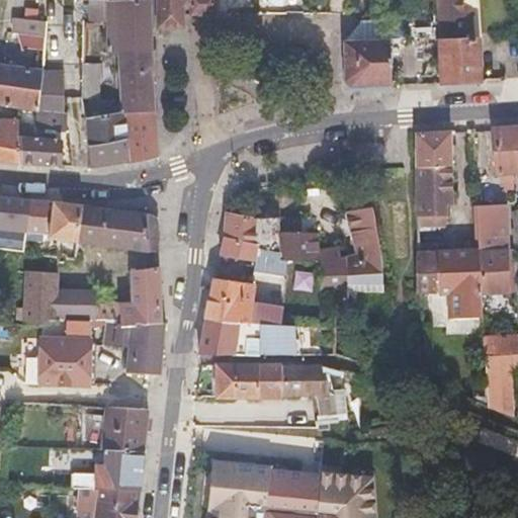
[(184,17),(216,14),(216,0),(159,0),(160,31),(184,30),(184,17)]
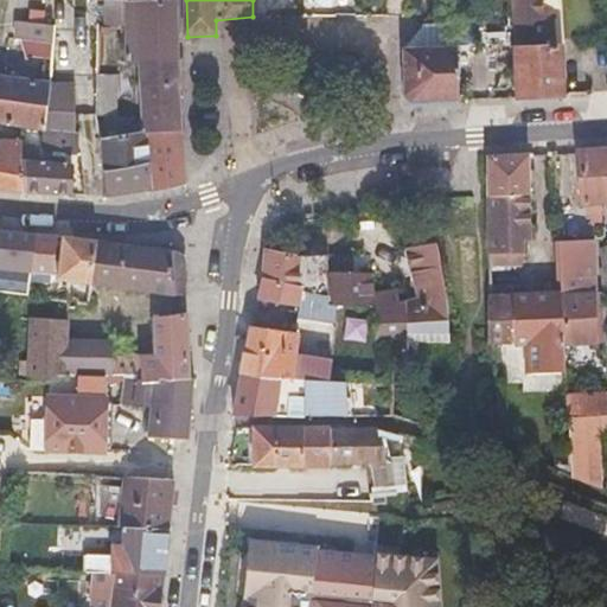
[(513,36),(510,0),(489,0),(492,37),(513,36)]
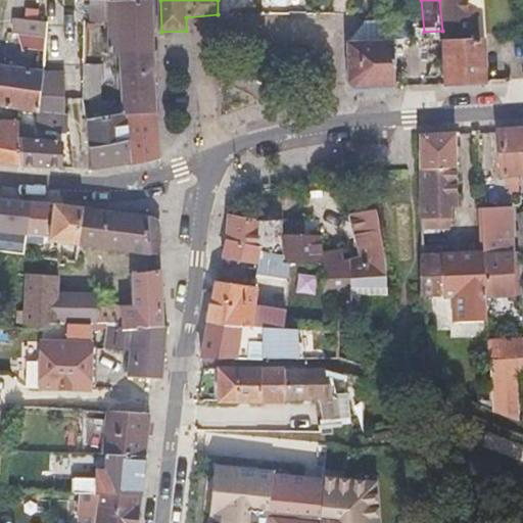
[(447,84),(485,82),(483,41),(476,42),(472,0),(439,0),(442,31),(447,84)]
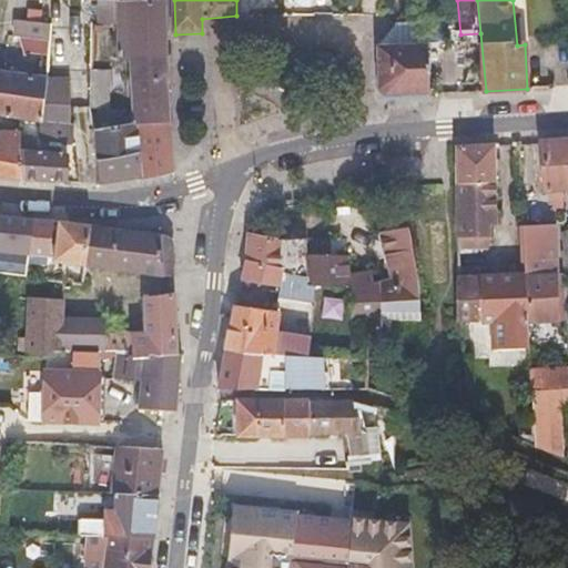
[(165,37),(165,2),(120,2),(120,27),(120,58),(132,58),(133,70),(137,128),(170,129),(165,37)]
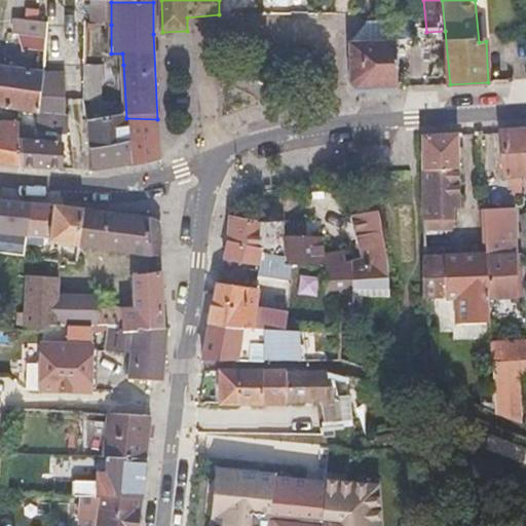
[(348,41),(348,42),(397,39),(395,21),(362,24),(348,41)]
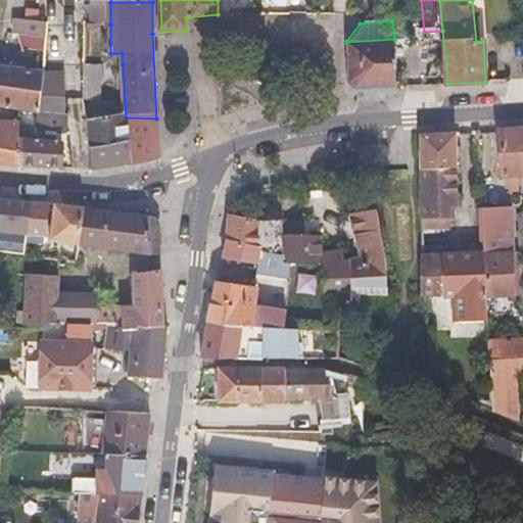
[(43,50),(44,38),(15,36),(21,51),(28,48),(43,50)]
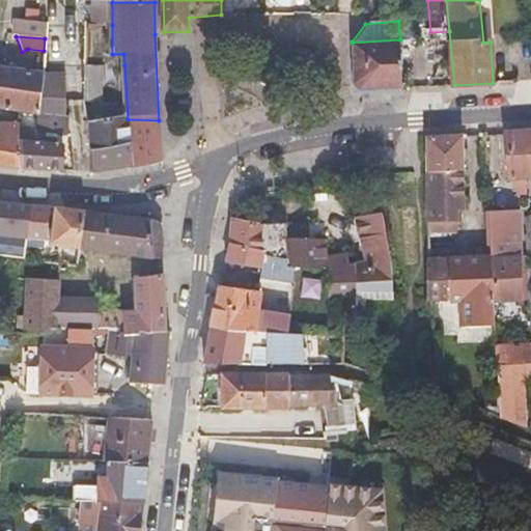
[(357,90),(404,87),(400,39),(352,43),(357,90)]
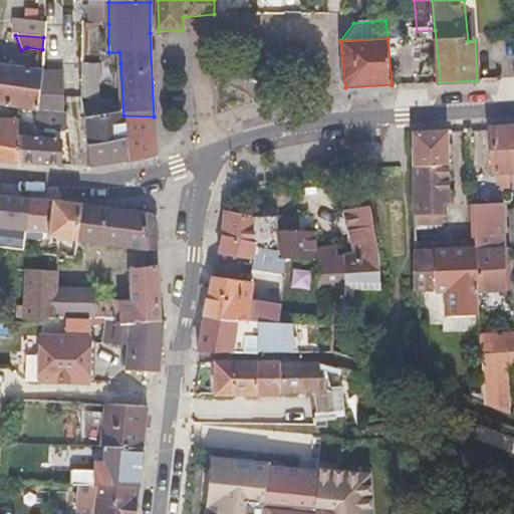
[(0,105),(16,107),(37,110),(40,80),(41,72),(0,66),(0,105)]
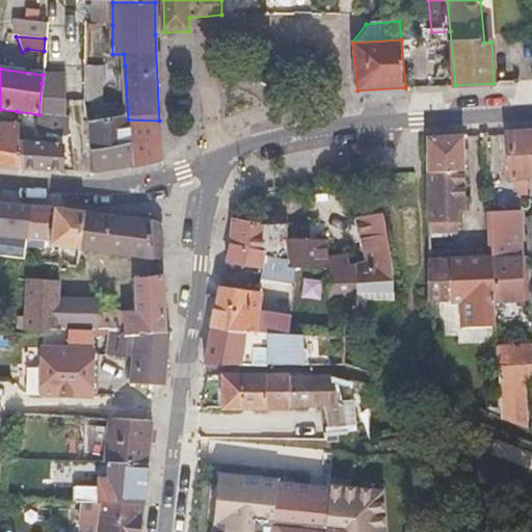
[(102,70),(84,69),(82,104),(100,105),(102,70)]
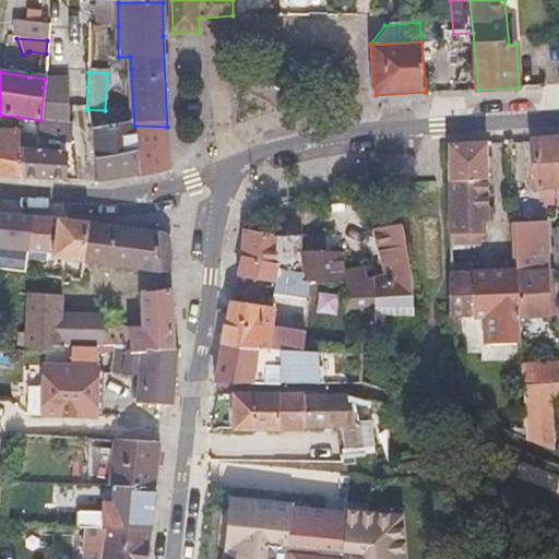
[(73,91),(44,87),(40,120),(69,125),(73,91)]
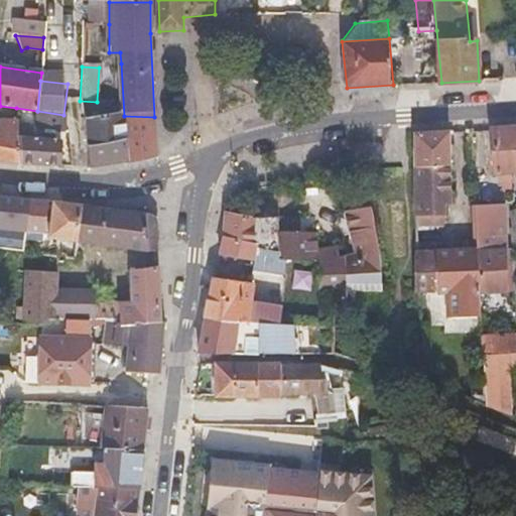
[(63,115),(37,111),(35,127),(63,131),(66,115),(63,115)]
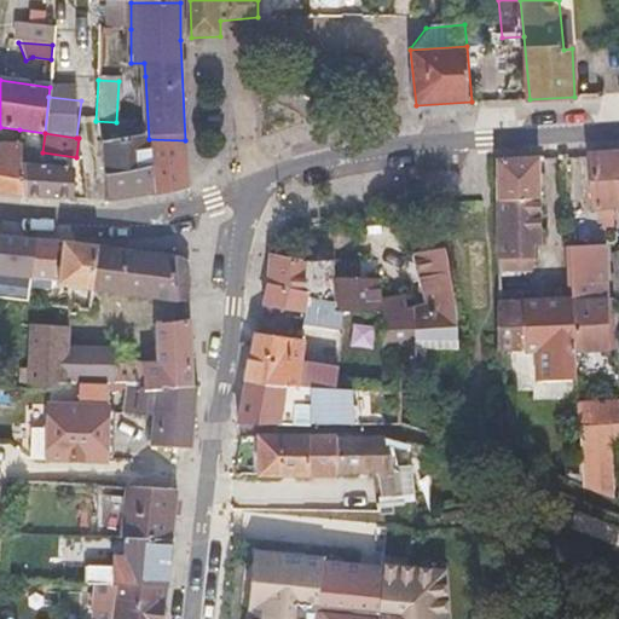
[(109,204),(154,195),(149,139),(103,145),(109,204)]
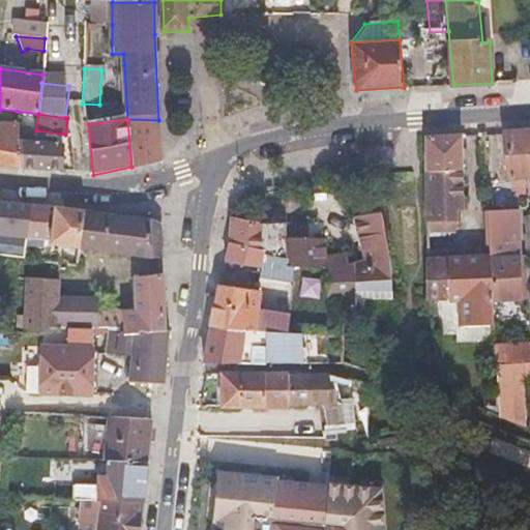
[(162,160),(158,120),(127,119),(131,167),(162,160)]
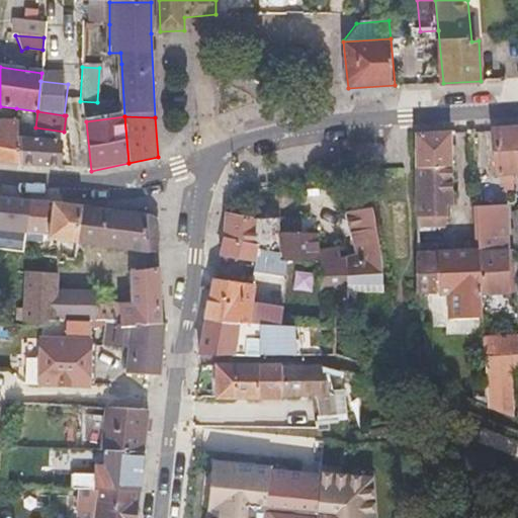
[(0,163),(20,166),(18,133),(17,124),(0,123),(0,163)]
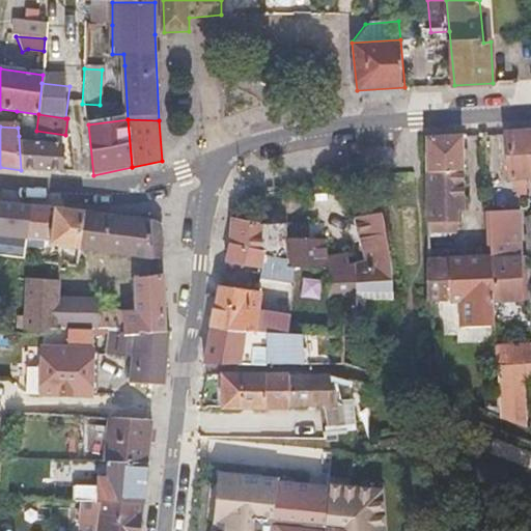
[(530,133),(509,134),(511,182),(530,179),(530,133)]
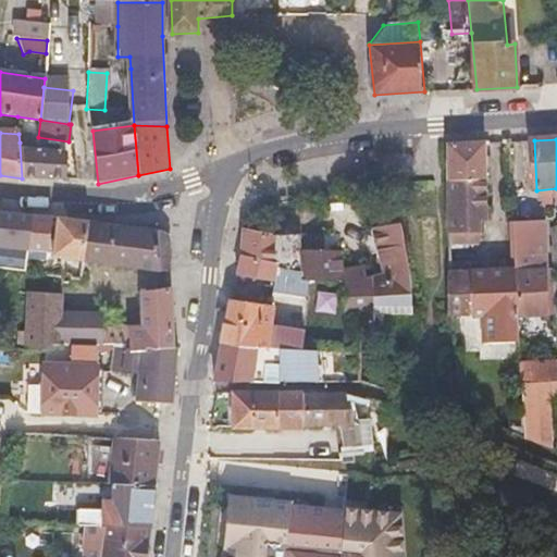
[(64,183),(65,183),(66,155),(32,151),(31,144),(20,143),(22,178),(64,183)]
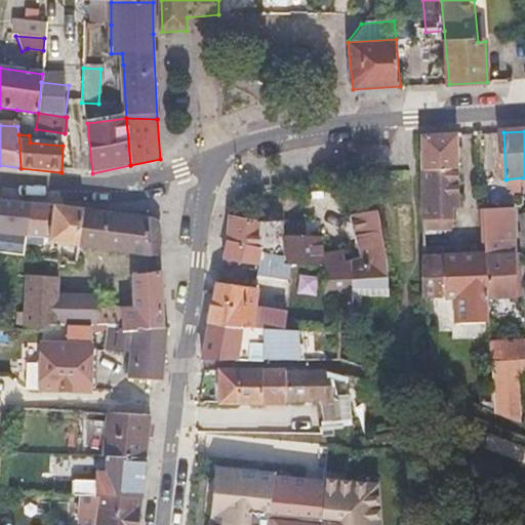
[(461,135),(420,138),(422,220),(454,218),(453,202),(459,202),(461,135)]
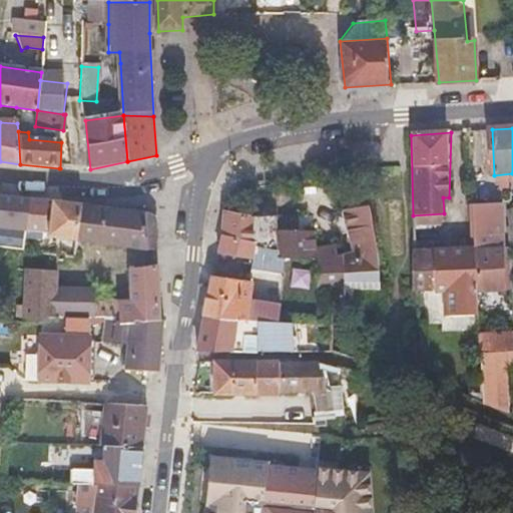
[(49,200),(30,199),(27,228),(45,231),(49,200)]
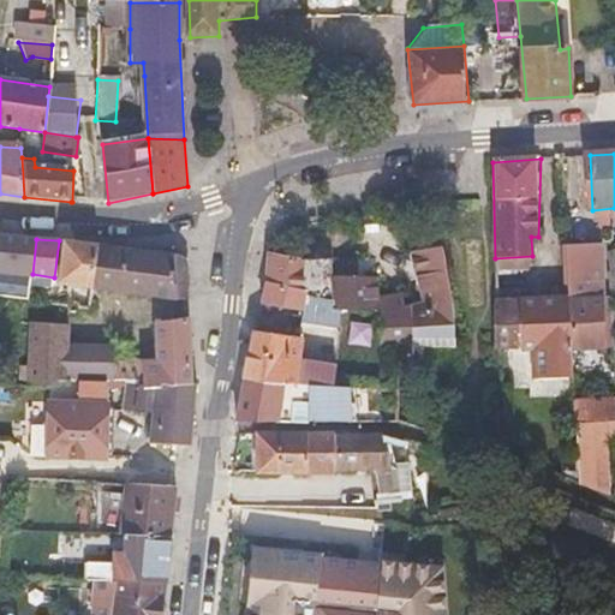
[(96,245),(65,242),(59,284),(93,288),(96,245)]
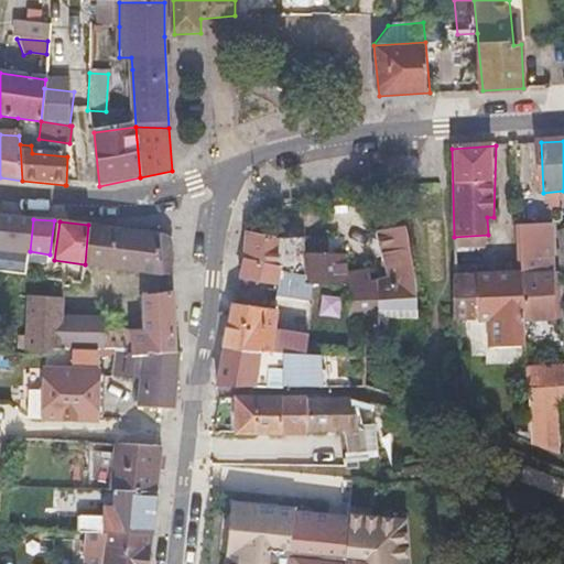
[(138,232),(88,225),(85,264),(170,277),(174,259),(170,239),(165,236),(138,232)]
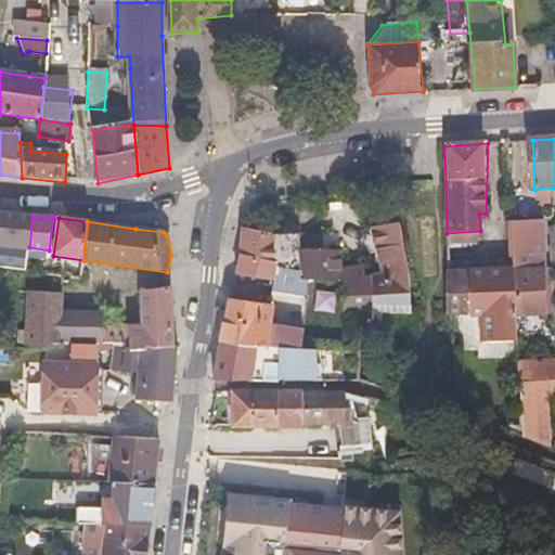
[(513,250),(513,258),(514,270),(545,269),(542,221),(512,223),(513,250)]
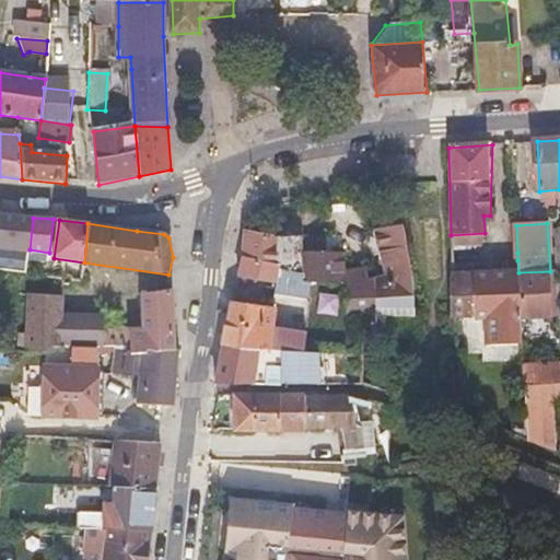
[(413,312),(412,317),(418,317),(419,276),(401,225),(400,226),(413,312)]
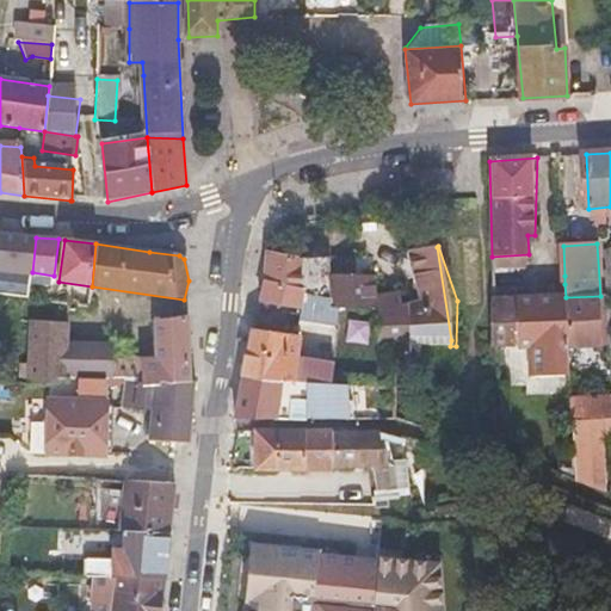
[(437,247),(411,251),(420,292),(421,302),(411,307),(412,343),(412,346),(450,346),(451,340),(437,247)]
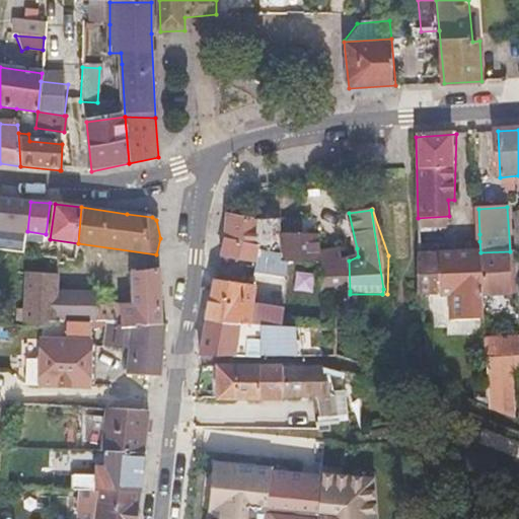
[(226,223),(223,243),(248,247),(255,249),(254,250),(281,254),(280,235),(279,221),(261,221),(226,215),(226,223)]
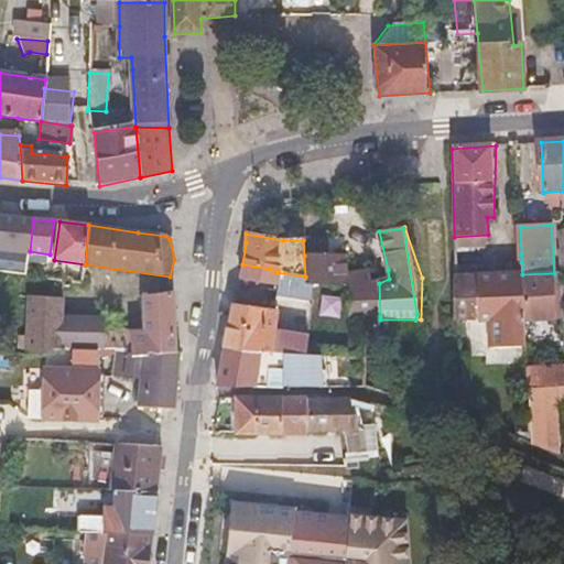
[(488,235),(454,237),(454,250),(489,247),(488,235)]
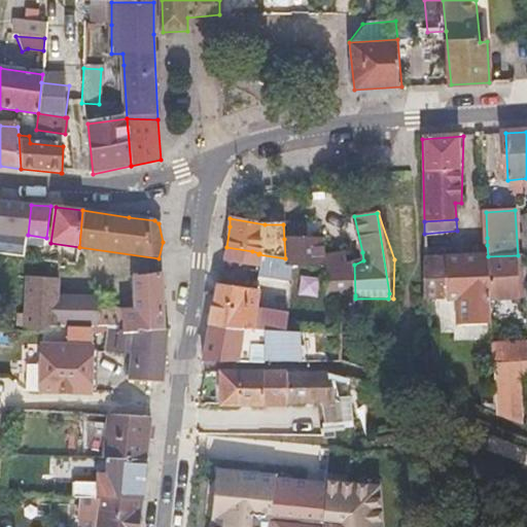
[(307,239),(305,223),(283,224),(284,239),(285,258),(285,265),(323,269),(325,295),(339,295),(355,295),(354,265),(348,268),(343,254),(324,256),(322,238),(307,239)]
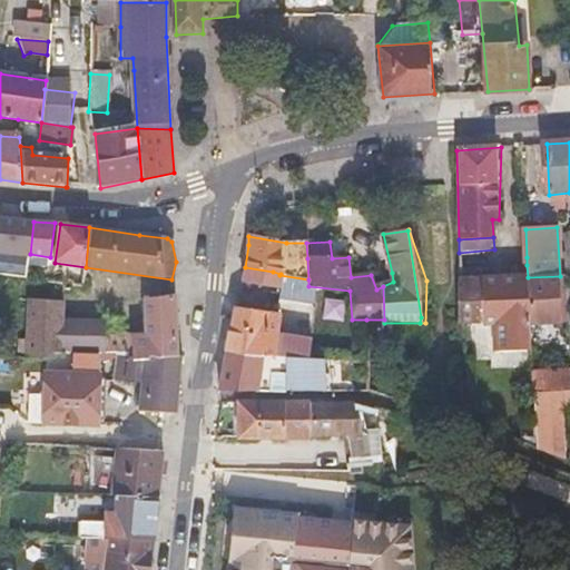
[(460,283),(462,323),(485,322),(488,356),(531,354),(528,277),(527,265),(514,265),(516,277),(488,279),(460,281),(460,283)]
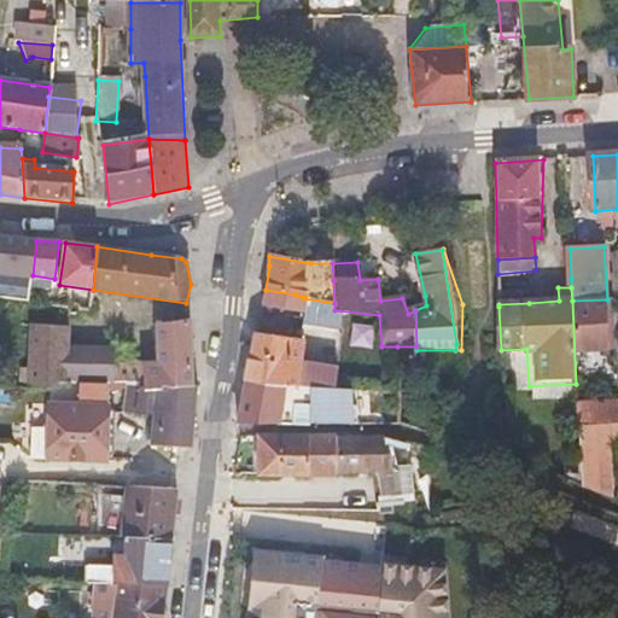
[(263,307),(263,308),(293,312),(296,295),(266,290),(263,307)]
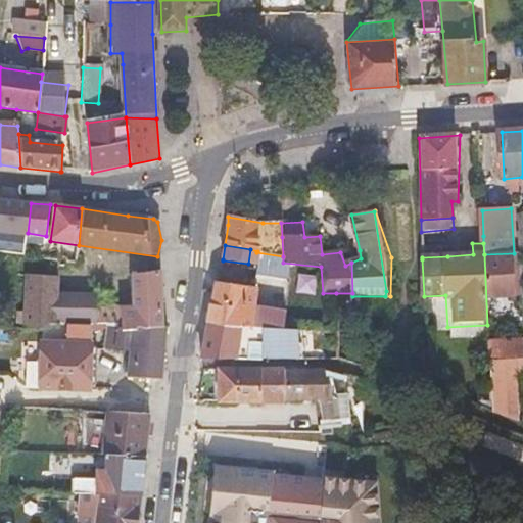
[(257,251),(250,249),(248,264),(255,264),(256,252),(257,251)]
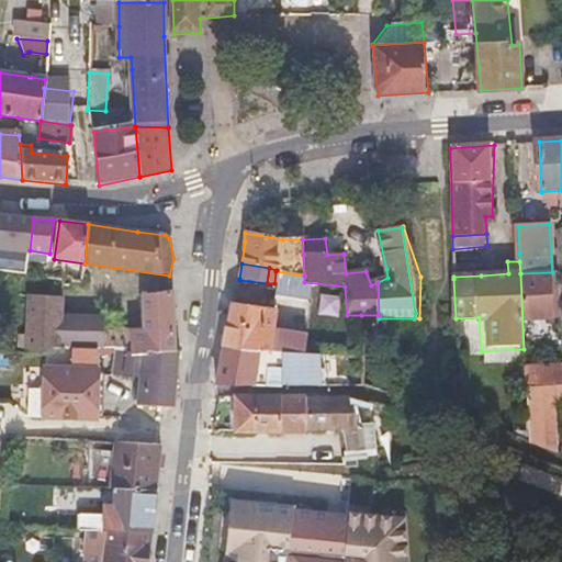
[(304,276),(276,271),(274,283),(304,287),(304,282),(304,276)]
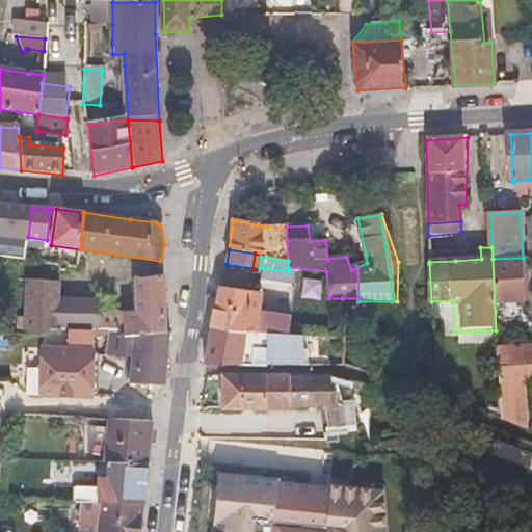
[(166,336),(162,278),(135,281),(137,315),(124,315),(124,322),(118,322),(118,329),(120,329),(120,336),(166,336)]
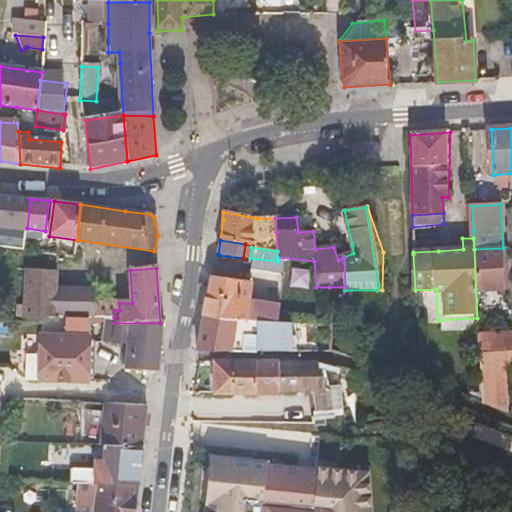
[(47,315),(54,315),(55,289),(56,273),(27,271),(23,320),(46,321),(47,315)]
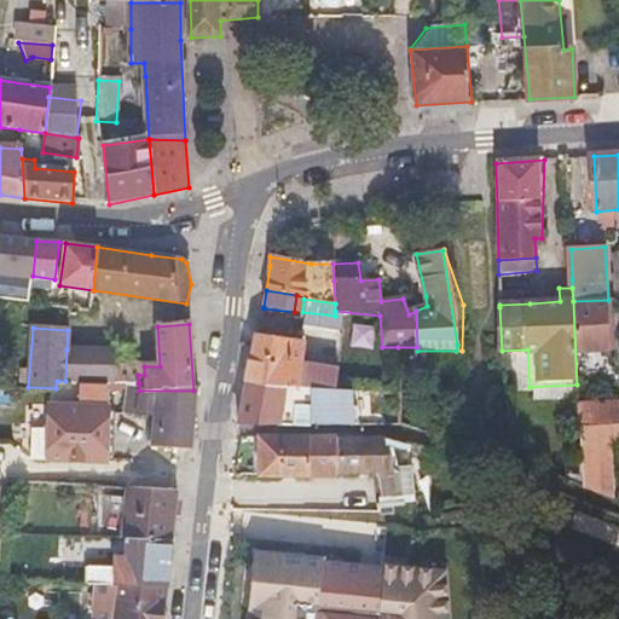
[(256,337),(247,385),(323,389),(324,369),(300,366),(302,345),(256,337)]
